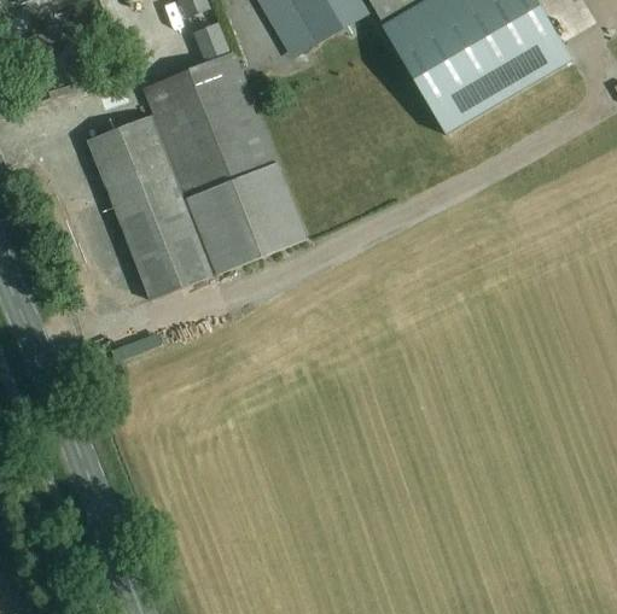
[(182,30),(205,27),(201,0),(178,0),(182,30)]
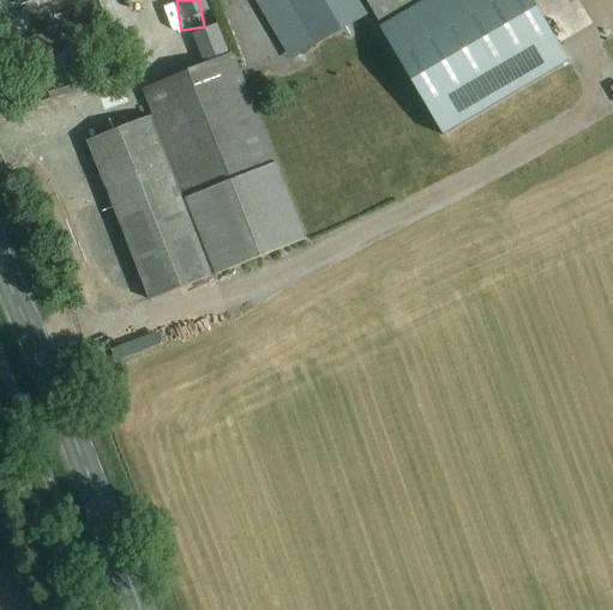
[(289,0),(314,43),(314,42),(340,28),(348,23),(362,14),(366,13),(359,0),(289,0)]
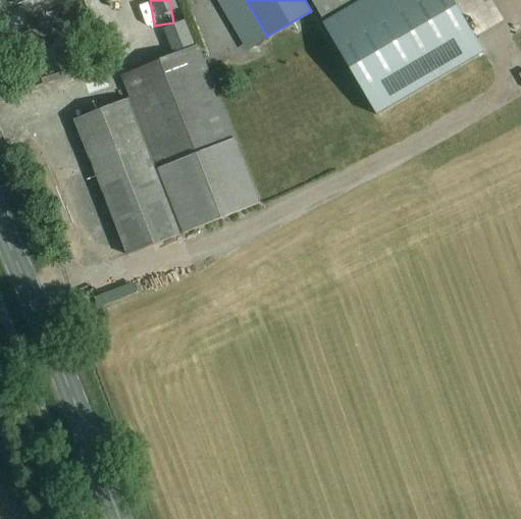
[(311,0),(323,21),(359,0),(311,0)]
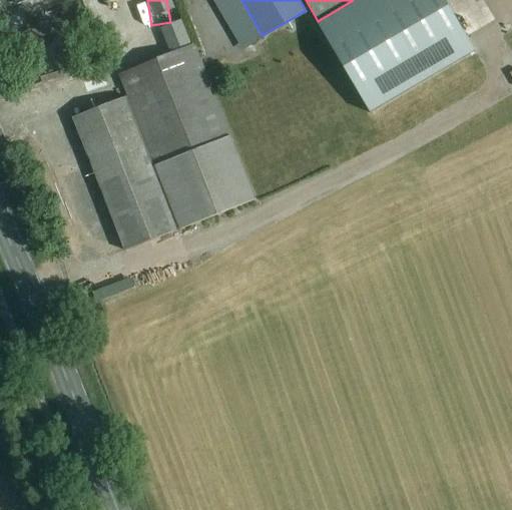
[(399,0),(329,42),(369,110),(474,49),(445,0),(399,0)]
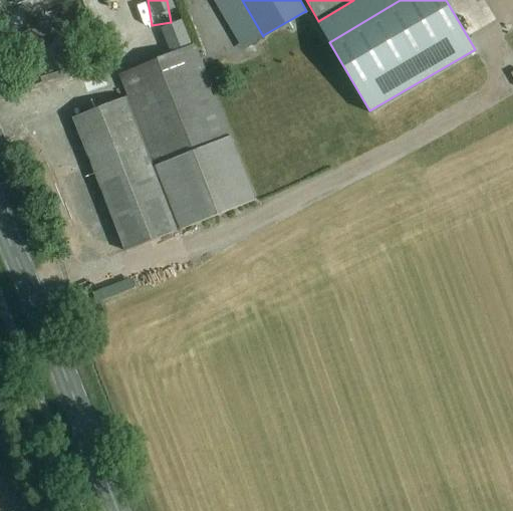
[(126,94),(117,98),(71,116),(124,250),(256,198),(231,134),(230,135),(195,44),(118,74),(126,94)]
